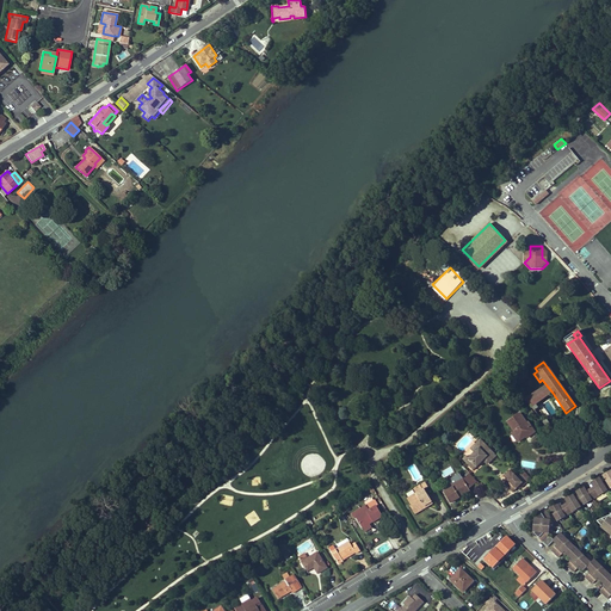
[(532,407),(536,405),(553,393),(547,386),(539,390),(526,400),(532,407)]
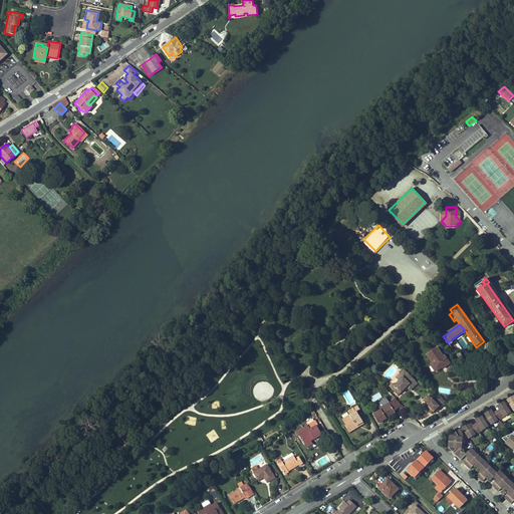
[(444,365),(445,366),(450,363),(444,355),(443,355),(437,347),(427,354),(433,362),(432,363),(438,370),(442,367),(444,365)]
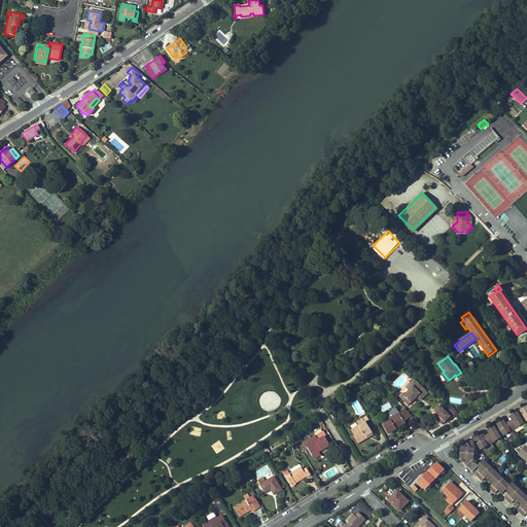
[(423,398),(428,393),(417,381),(413,384),(414,386),(410,389),(405,394),(407,397),(403,399),(409,405),(417,397),(419,394),(423,398)]
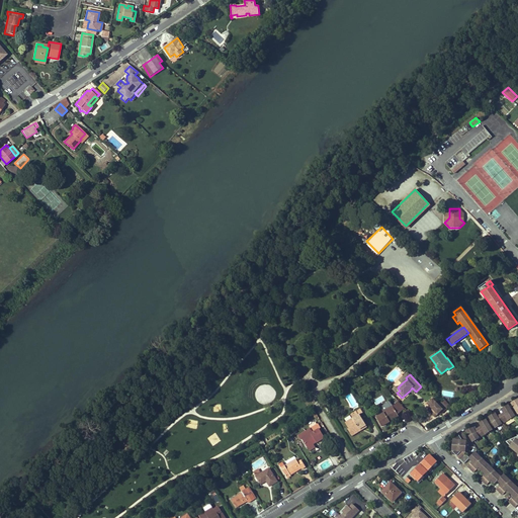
[(352,409),(358,405),(351,393),(344,397),(352,409)]
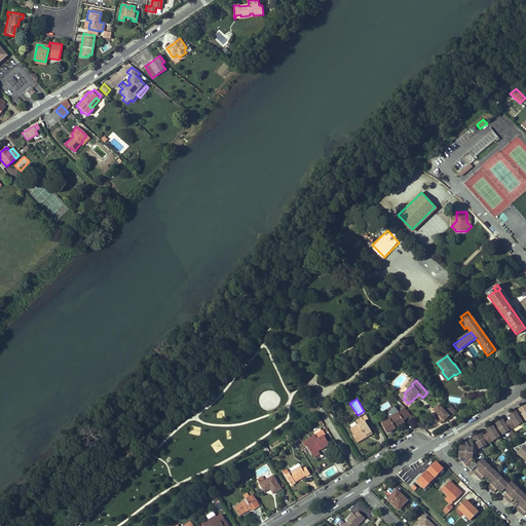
[(403,421),(410,414),(404,408),(399,413),(392,417),(389,418),(390,419),(382,424),(387,434),(405,423),(403,421)]
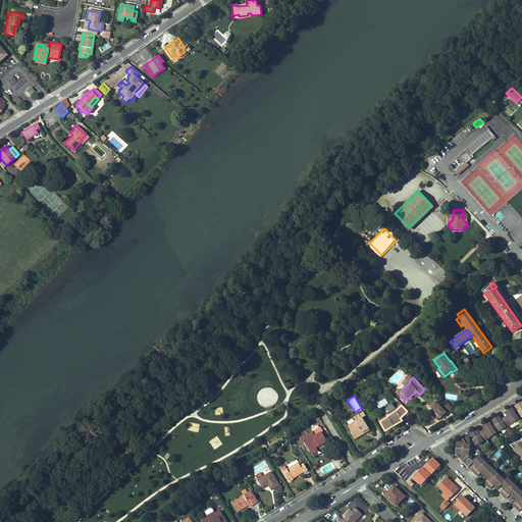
[(445,417),(448,414),(442,408),(438,411),(445,417)]
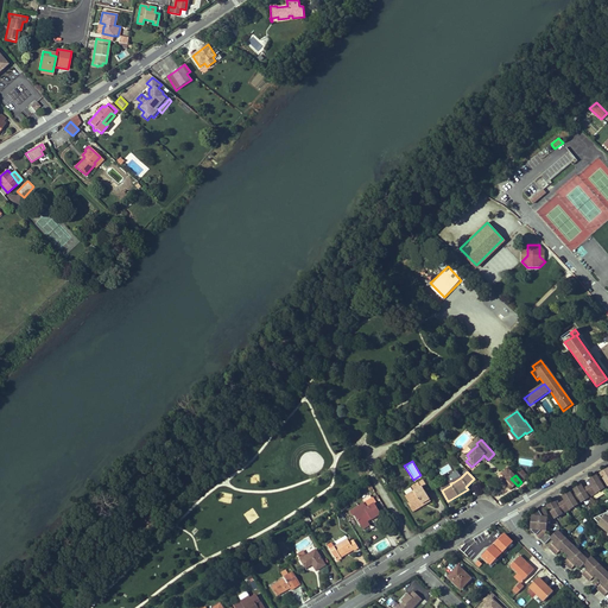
[(593,496),(605,489),(597,479),(594,481),(593,479),(588,481),(590,486),(583,489),(581,486),(576,488),(577,491),(575,493),(582,504),(593,496)]
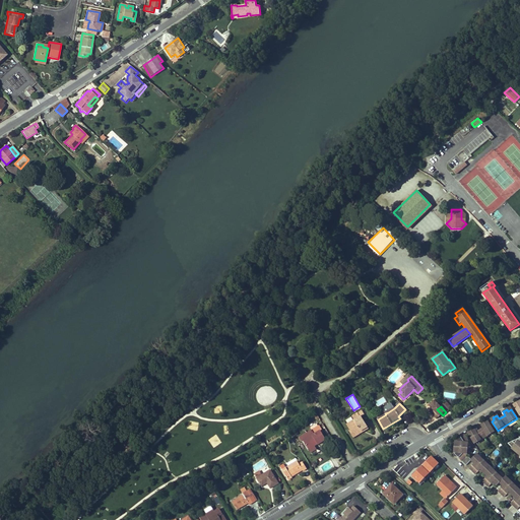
[(364,414),(362,410),(358,412),(360,416),(353,420),(346,425),(349,430),(348,430),(351,436),(355,433),(356,436),(362,433),(361,431),(367,427),(361,416),(364,414)]
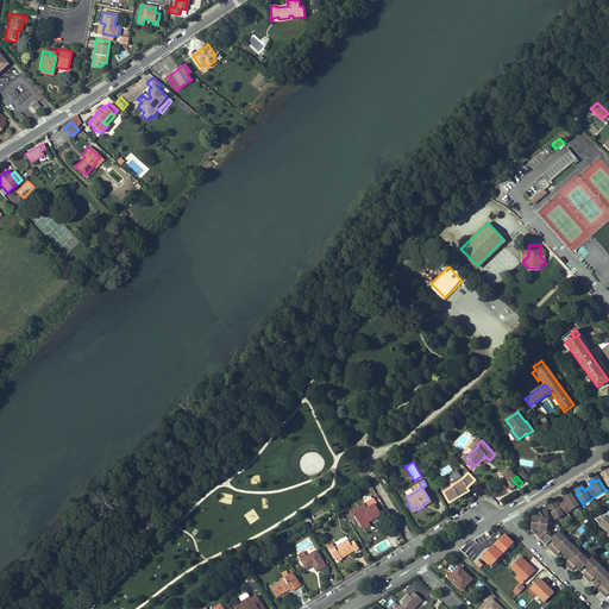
[(550,509),(556,521),(567,514),(577,508),(567,498),(566,496),(563,498),(565,503),(558,507),(556,503),(551,506),(552,508),(550,509)]
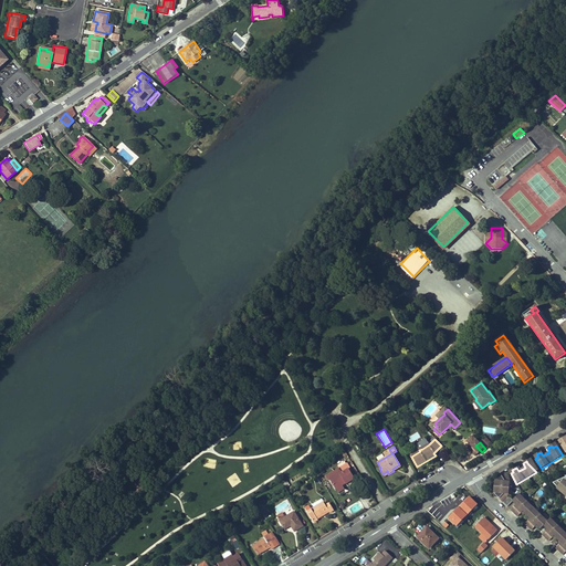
[(536,472),(538,471),(532,461),(527,463),(536,472)]
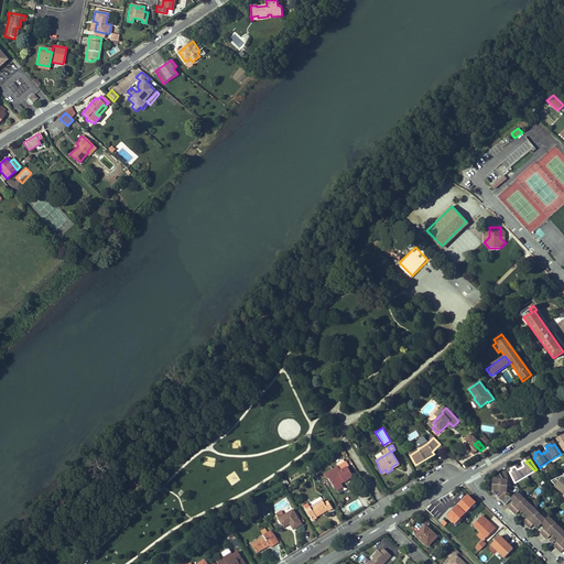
[(339,473),(348,467),(345,463),(336,468),(338,472),(339,473)]
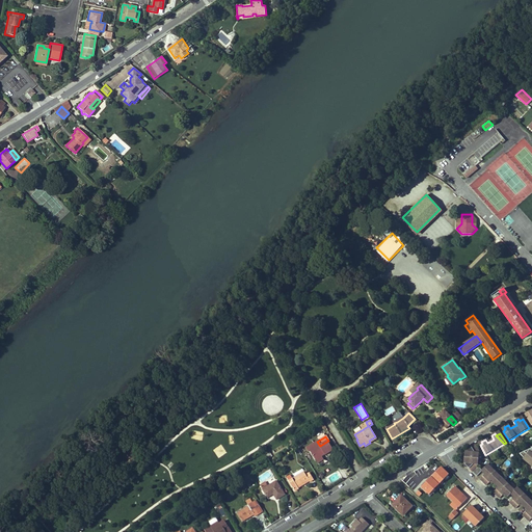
[(325,455),(334,450),(328,441),(320,446),(319,445),(311,450),(315,458),(324,453),(325,455)]
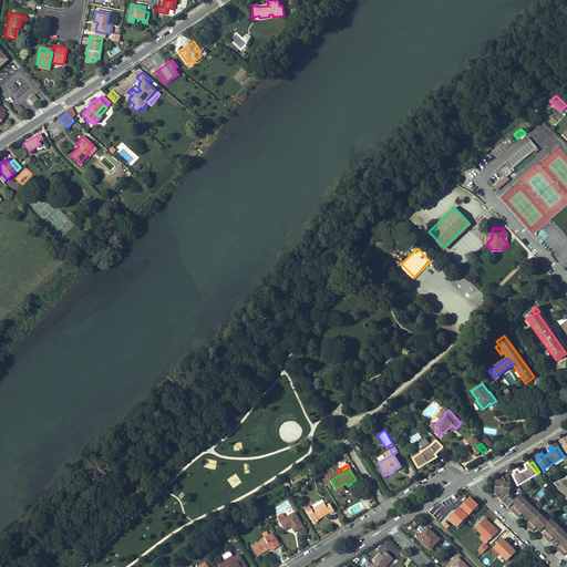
[(566,536),(565,534),(559,529),(562,527),(560,525),(558,524),(556,526),(552,521),(548,523),(543,518),(545,516),(543,514),(542,513),(539,514),(535,509),(529,505),(532,503),(529,501),(527,500),(526,501),(521,495),(514,502),(511,497),(511,490),(512,482),(508,477),(507,475),(497,481),(498,483),(498,495),(497,496),(509,508),(514,504),(518,507),(513,513),(519,518),(524,514),(532,521),(527,526),(534,532),(538,527),(542,532),(545,528),(548,532),(543,537),(549,544),(555,538),(562,545),(557,550),(564,557),(566,553),(566,536)]
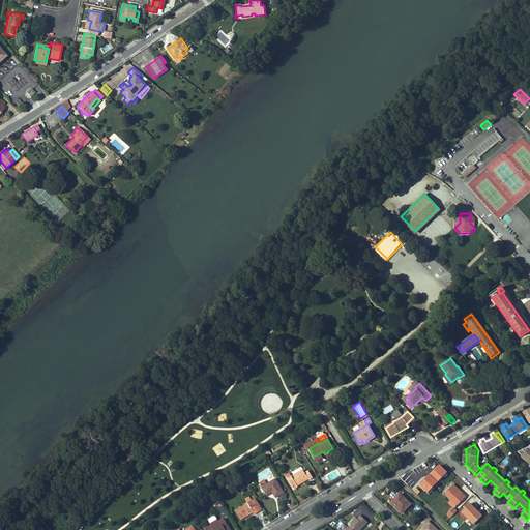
[(529,445),(518,452),(527,462),(529,464),(529,445)]
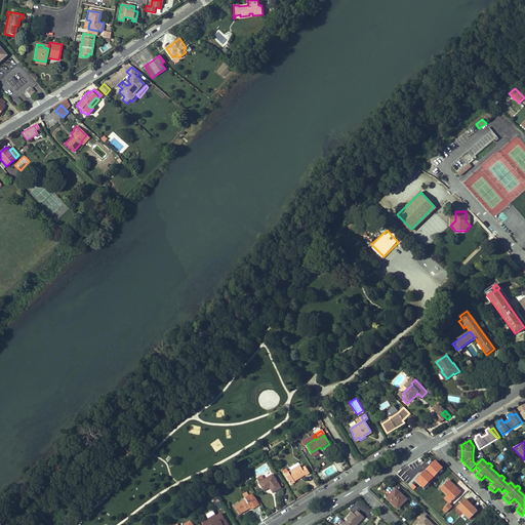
[(423,488),(443,469),(439,465),(438,467),(437,466),(434,463),(416,481),(423,488)]
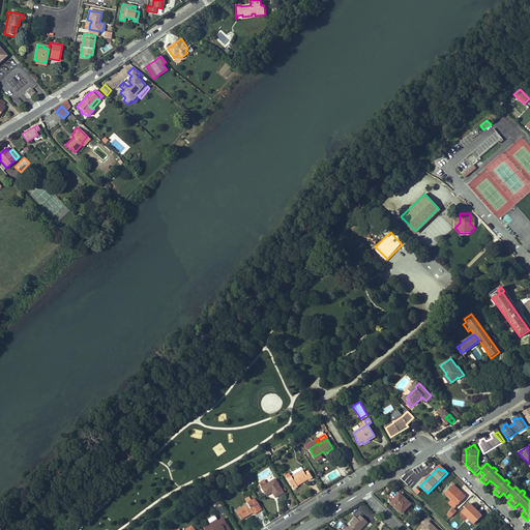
[(307,478),(308,479),(308,480),(313,478),(308,471),(305,473),(303,470),(288,479),(294,490),(298,488),(297,487),(297,486),(307,478)]
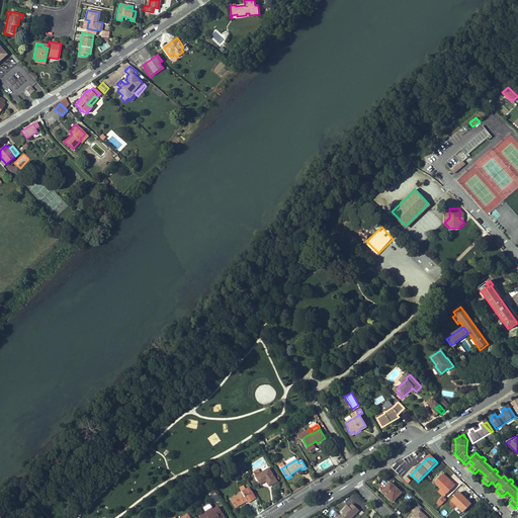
[(261,473),(256,476),(260,483),(265,480),(266,482),(270,487),(277,482),(269,468),(261,473)]
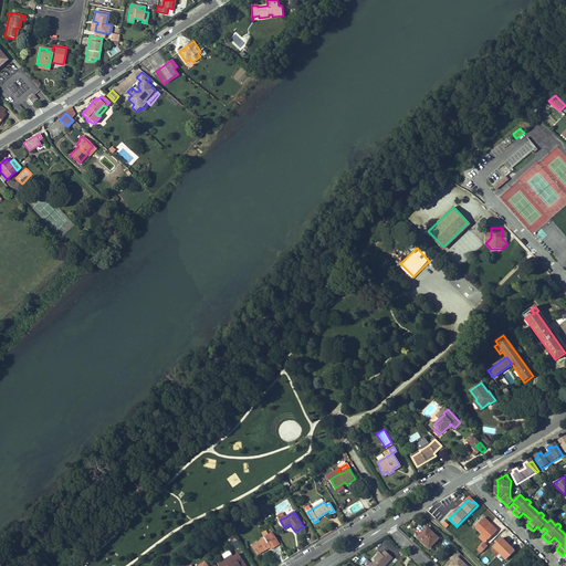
[(472,531),(480,538),(483,535),(470,522),(468,525),(472,531)]
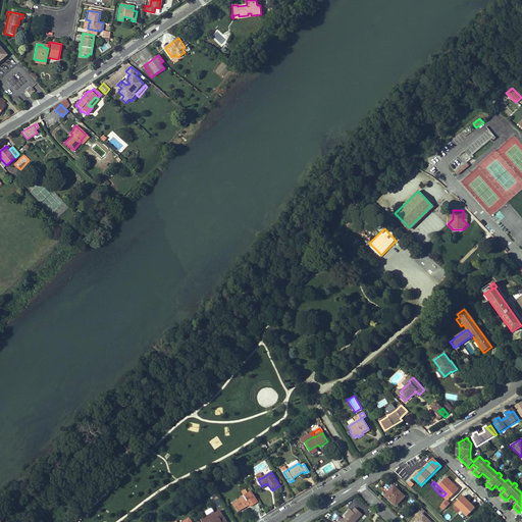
[(405,497),(394,486),(385,496),(396,506),(405,497)]
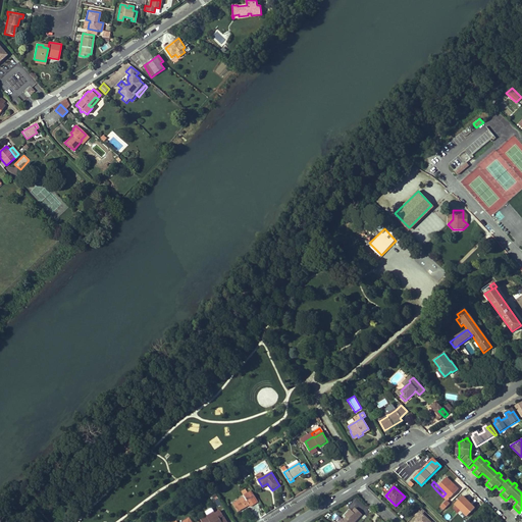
[(445,498),(442,497),(435,489),(434,491),(442,500),(445,498)]
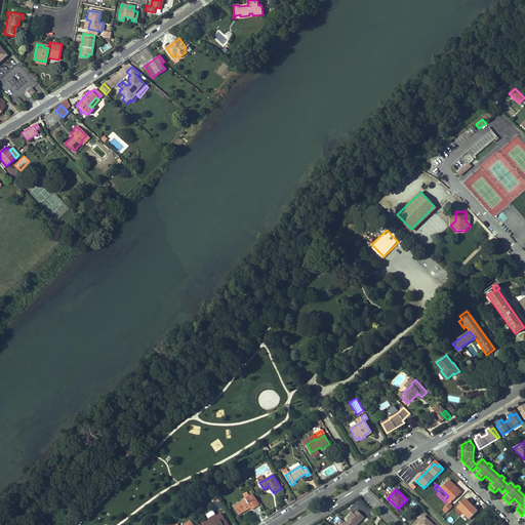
[(255,508),(259,505),(253,493),(245,498),(246,499),(247,501),(250,500),(255,508)]
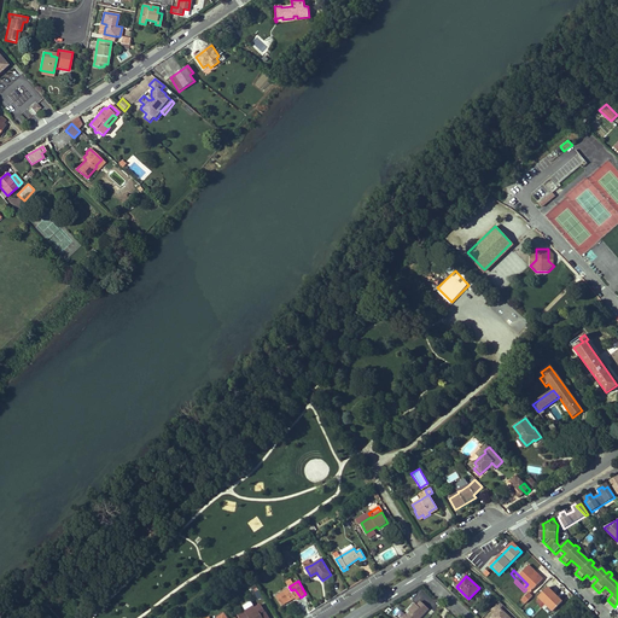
[(549,613),(563,600),(548,587),(535,599),(549,613)]
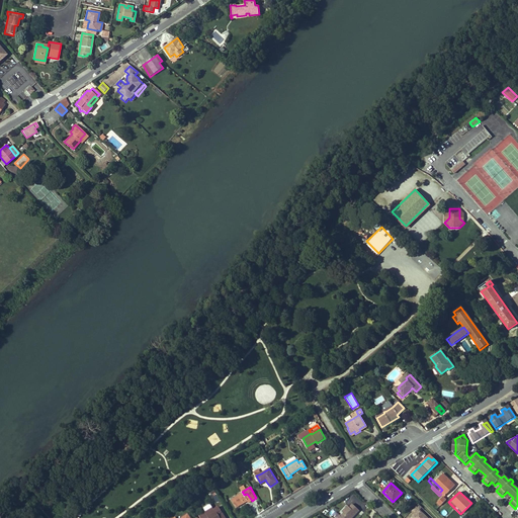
[(247,501),(248,503),(252,501),(247,494),(244,495),(243,493),(231,500),(236,508),(247,501)]
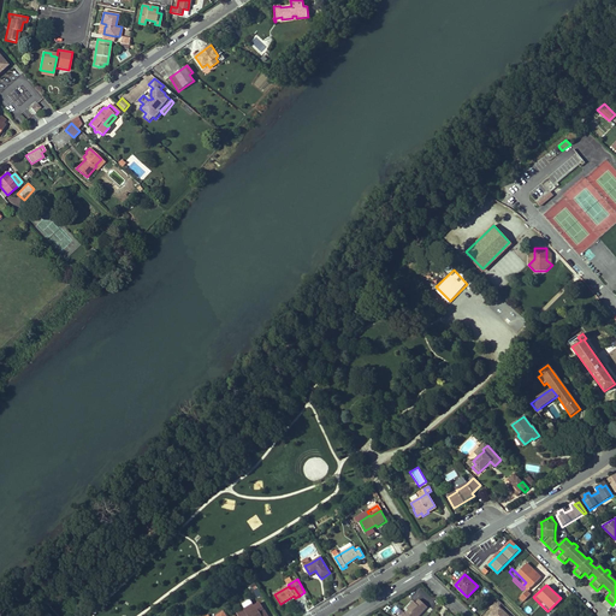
[(420,599),(418,602),(425,609),(427,606),(420,599)]
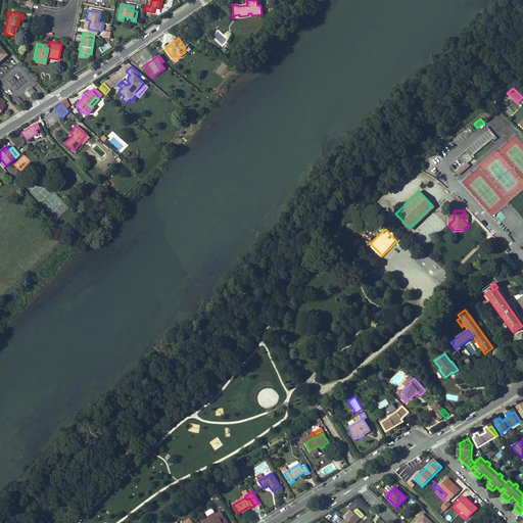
[(420,510),(415,516),(419,519),(423,515),(424,514),(420,510)]
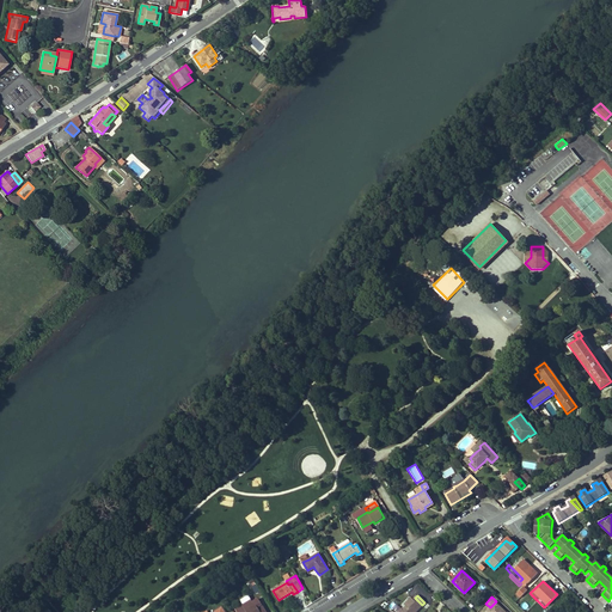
[(415,611),(422,605),(415,598),(412,599),(411,598),(404,605),(407,609),(404,611),(402,610),(399,611),(415,611)]
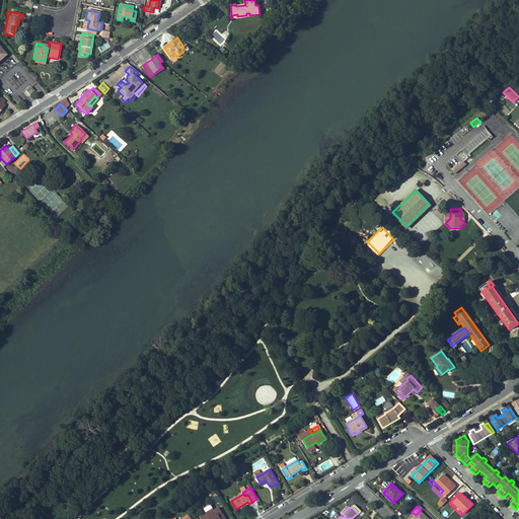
[(221,518),(219,515),(222,513),(219,508),(215,511),(213,509),(200,517),(201,518),(221,518)]
